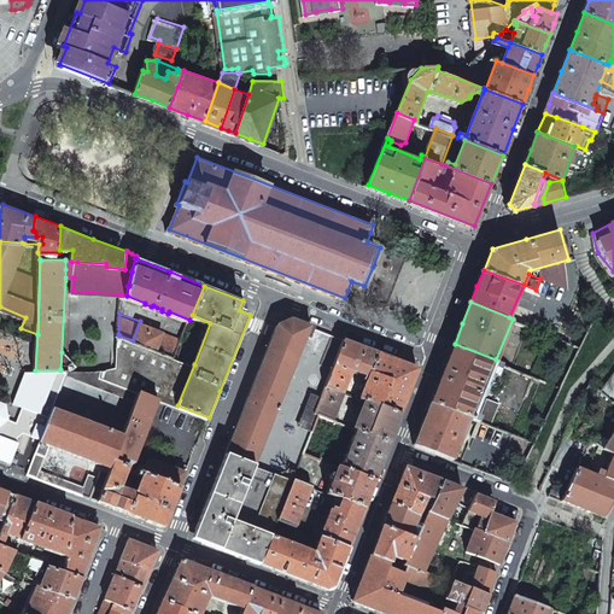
[(253,387),(228,451),(256,463),(308,334),(311,335),(315,325),(293,316),(279,322),(253,387)]
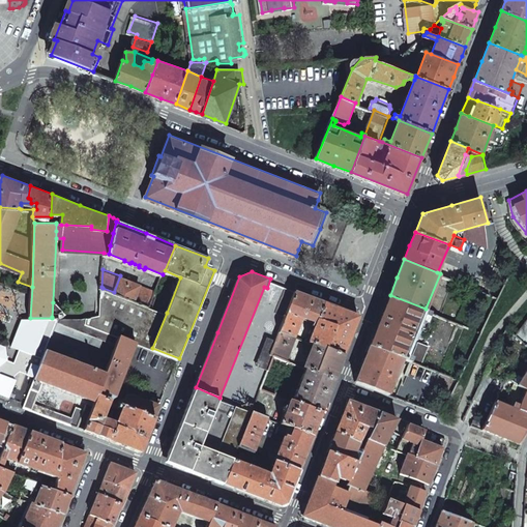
[(120,275),(114,292),(137,300),(143,284),(120,275)]
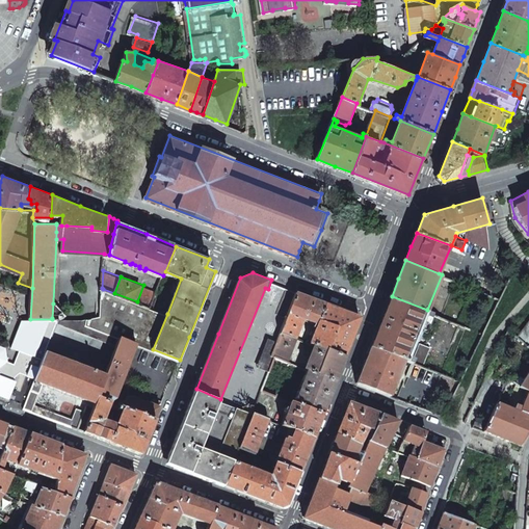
[(297,290),(271,280),(268,289),(265,288),(220,399),(239,405),(254,412),(263,388),(276,354),(272,353),(282,329),(297,290)]
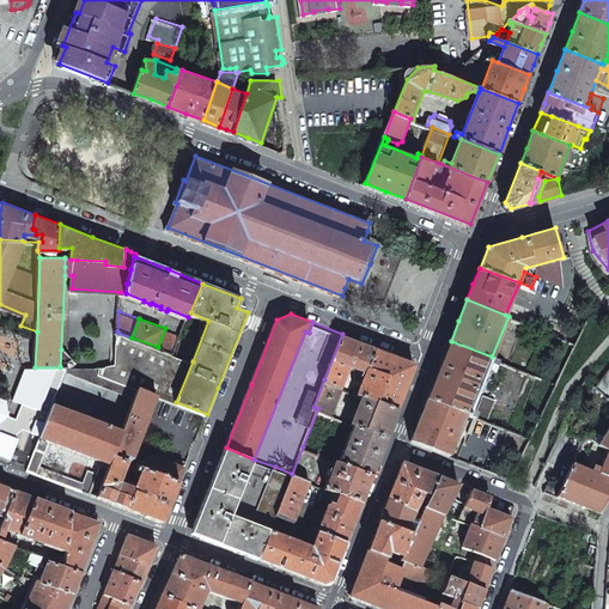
[(165,328),(158,347),(174,354),(182,334),(165,328)]
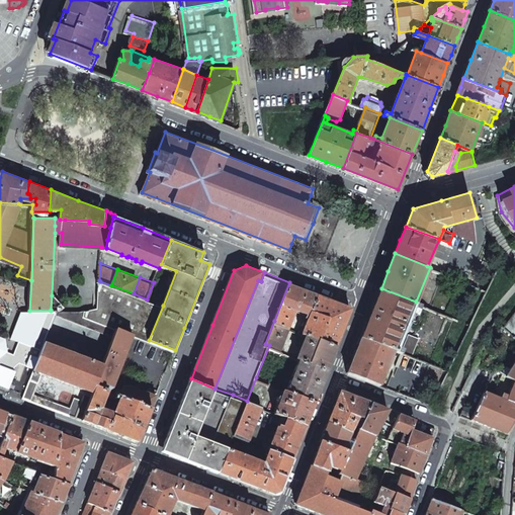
[(86,310),(85,315),(117,328),(134,334),(139,335),(149,340),(163,306),(147,299),(134,293),(111,285),(100,281),(99,296),(99,307),(91,309),(88,309),(86,310)]
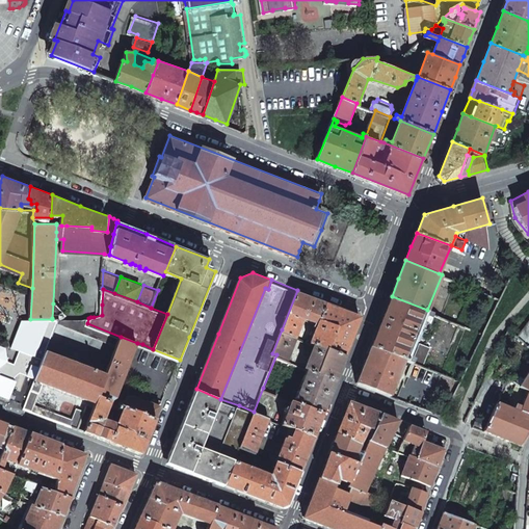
[(327,301),(297,290),(282,329),(296,335),(305,317),(306,315),(308,318),(316,321),(318,317),(320,318),(321,319),(327,301)]
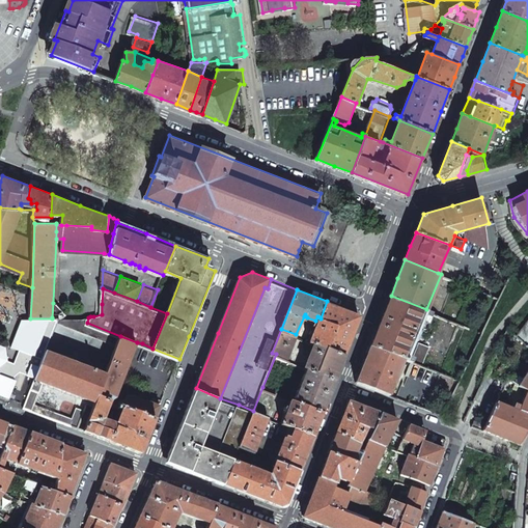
[(433,312),(426,309),(391,296),(381,320),(371,343),(406,357),(408,358),(414,360),(415,356),(409,354),(415,338),(420,326),(425,313),(431,315),(433,312)]
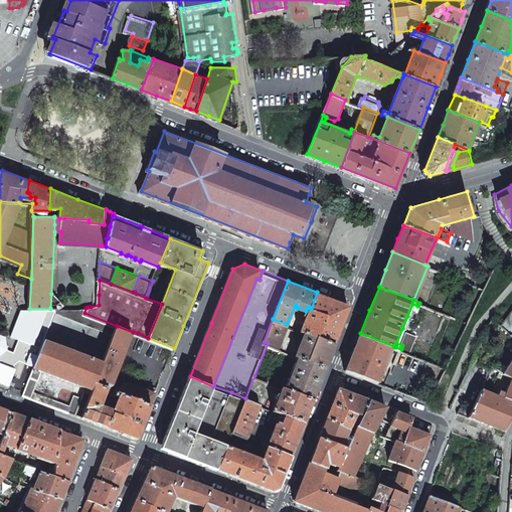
[(327,315),(318,337),(336,343),(350,305),(317,292),(311,309),(327,315)]
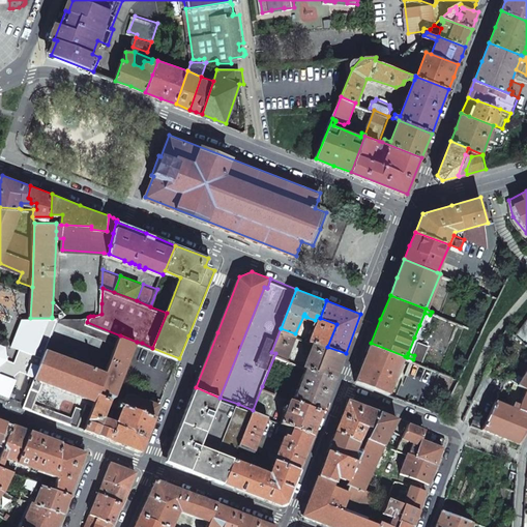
[(53,302),(52,317),(59,316),(60,312),(63,309),(57,302),(53,302)]
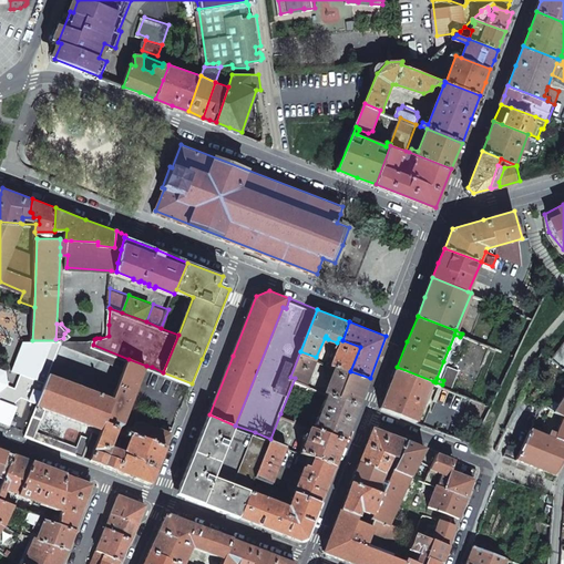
[(109,336),(109,325),(102,325),(96,338),(100,338),(109,336)]
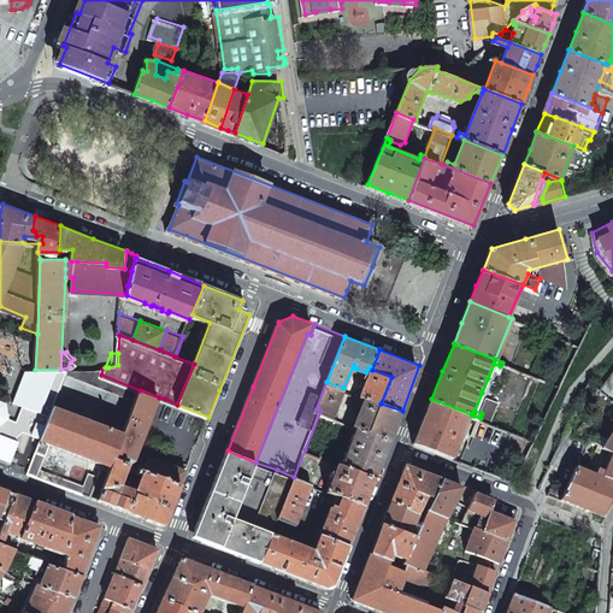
[(500,366),(494,364),(488,378),(499,383),(506,364),(502,363),(500,366)]
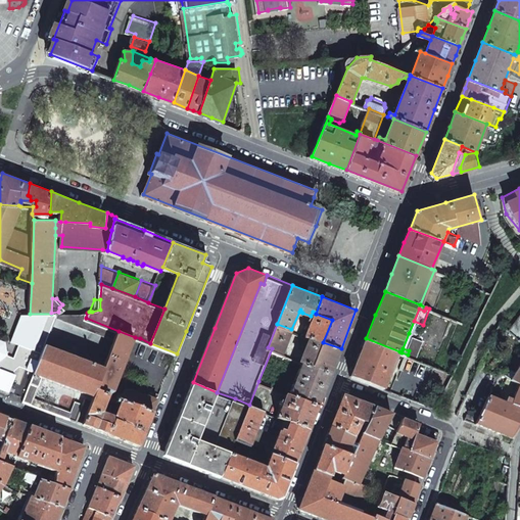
[(0,385),(11,390),(17,373),(15,372),(17,368),(21,364),(29,367),(33,357),(41,360),(42,358),(46,345),(57,316),(58,312),(51,313),(51,314),(30,314),(22,314),(13,339),(21,342),(15,356),(9,353),(7,340),(0,337),(0,385)]
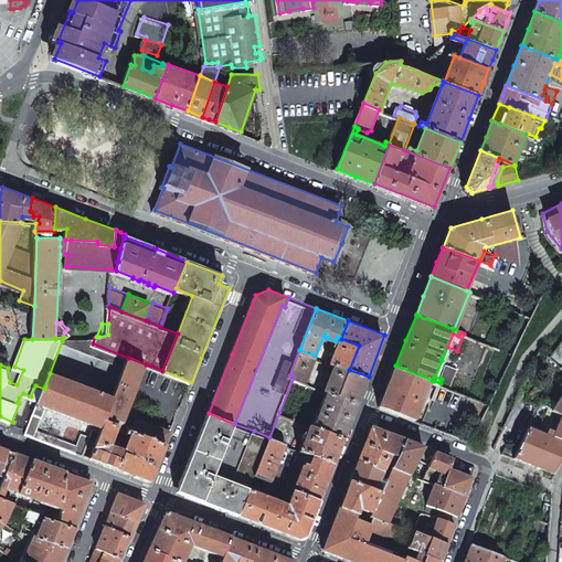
[(63,337),(62,341),(125,366),(128,358),(93,343),(94,338),(72,337),(63,337)]
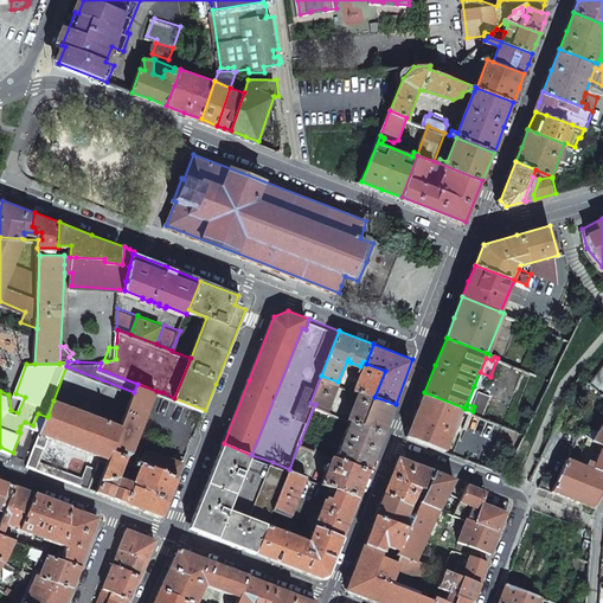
[(364,367),(355,389),(360,391),(374,396),(374,397),(385,371),(366,364),(365,363),(364,367)]
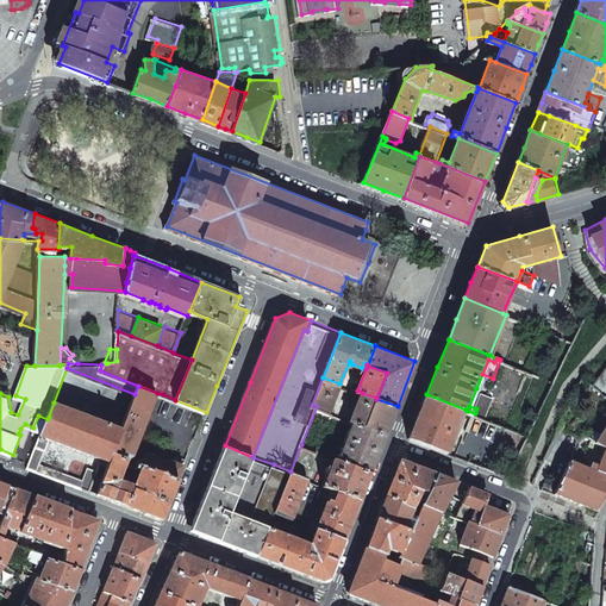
[(323,378),(312,405),(317,406),(331,412),(342,385),(339,383),(323,378)]
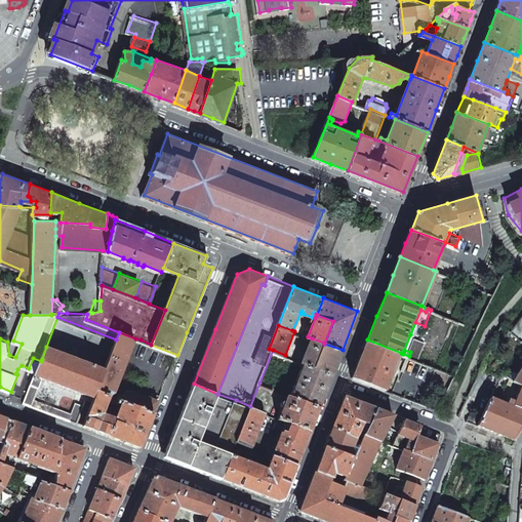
[(106,369),(97,390),(110,395),(116,391),(116,390),(135,338),(119,332),(116,339),(106,369)]
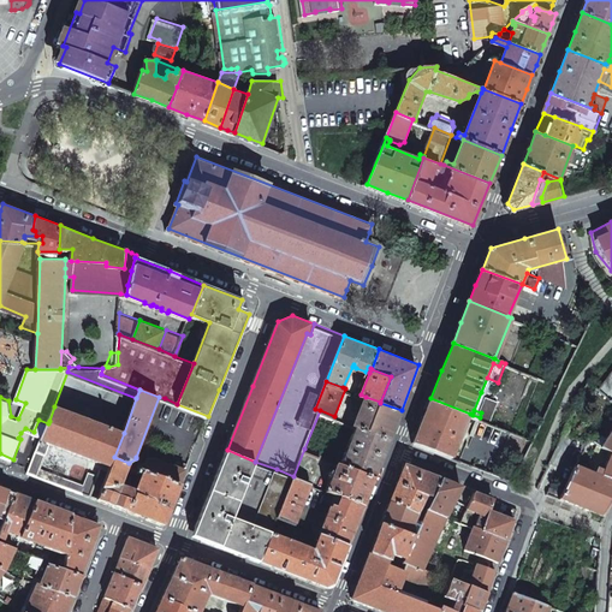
[(481,392),(474,410),(481,413),(480,417),(492,422),(500,400),(481,392)]
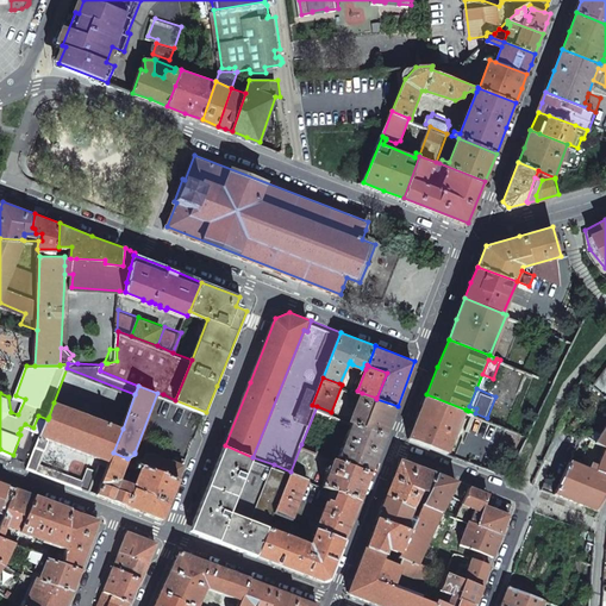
[(362,393),(350,420),(354,422),(364,426),(386,435),(392,420),(398,406),(376,399),(376,398),(362,393)]
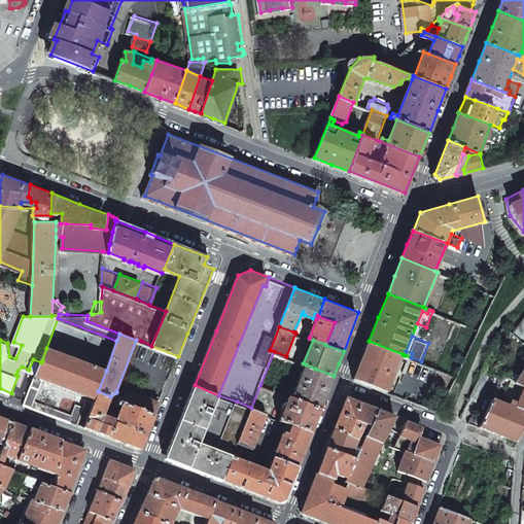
[(141,341),(136,355),(173,371),(178,356),(151,346),(141,341)]
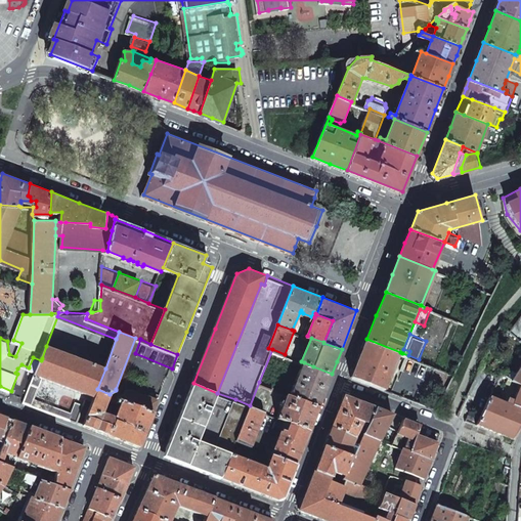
[(360,357),(353,376),(386,388),(400,352),(366,339),(360,357)]
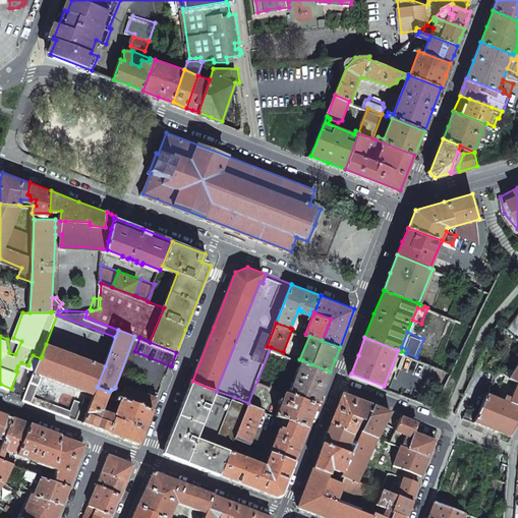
[(37,368),(36,370),(44,373),(95,393),(97,387),(105,366),(46,344),(42,356),(41,358),(37,368)]
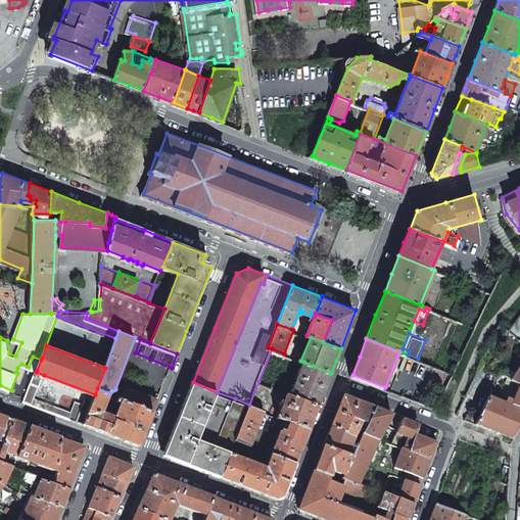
[(272,348),(258,381),(271,386),(274,387),(276,381),(284,361),(286,355),(284,353),(272,348)]
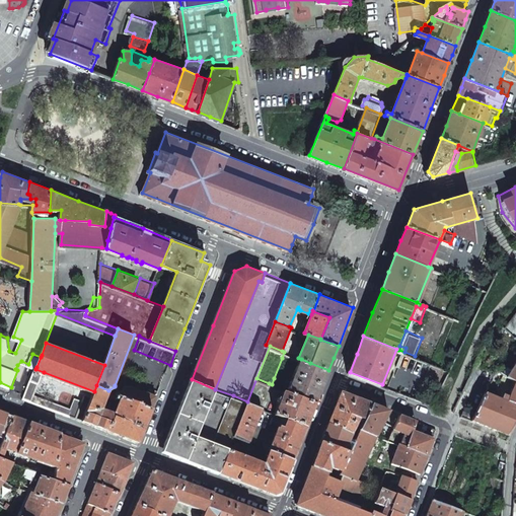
[(282,358),(284,364),(297,369),(301,359),(298,358),(284,352),(282,358)]
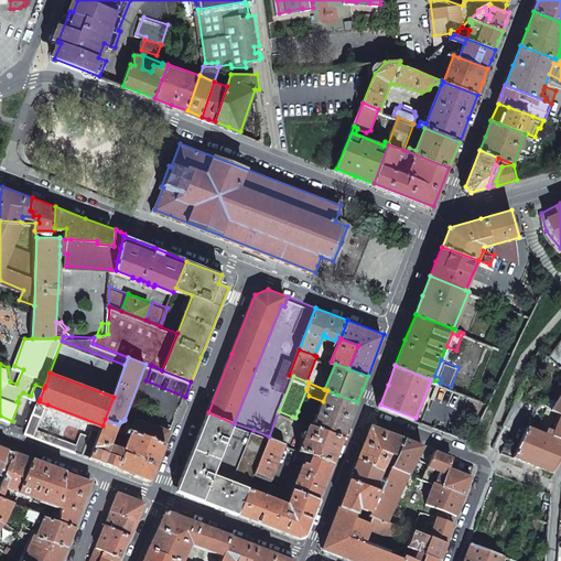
[(35,385),(31,396),(40,399),(44,388),(35,385)]
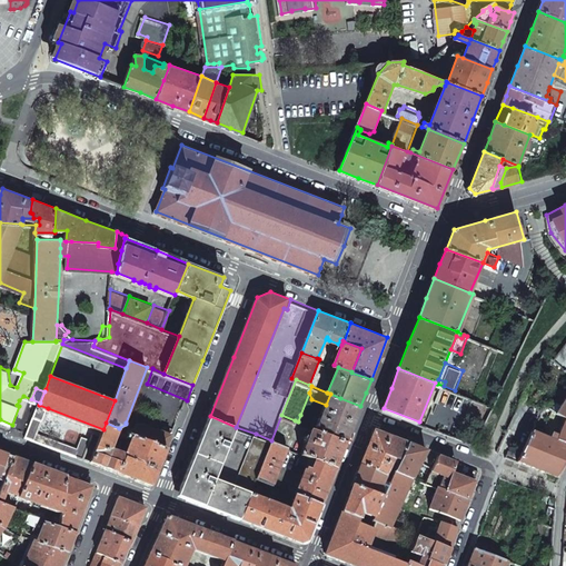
[(321,417),(317,429),(347,440),(354,424),(360,406),(340,398),(330,394),(326,405),(323,415),(320,414),(319,417),(321,417)]
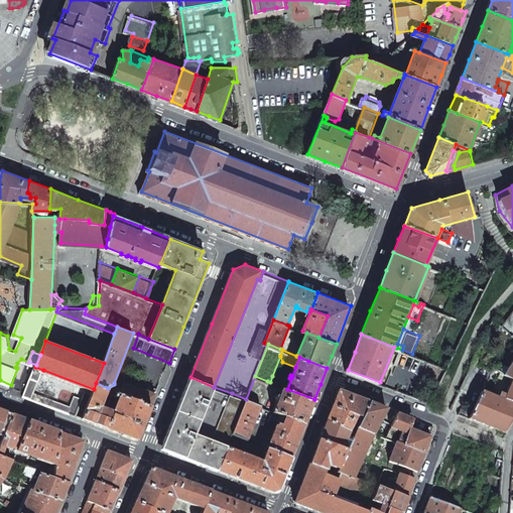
[(142,362),(136,377),(159,386),(162,379),(165,372),(142,362)]
